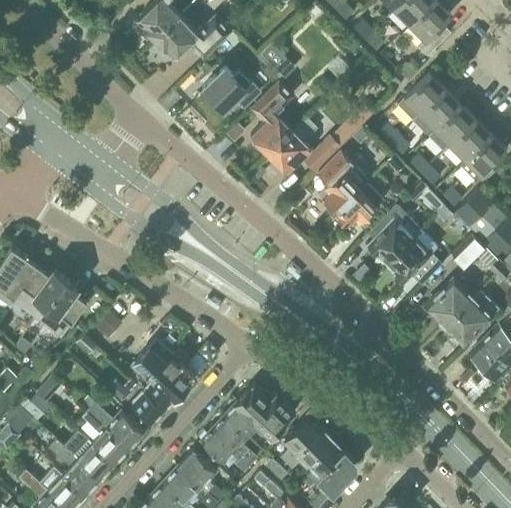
[(155,39),(180,14),(169,3),(171,0),(159,0),(138,21),(146,29),(146,33),(150,37),(154,37),(155,39)]
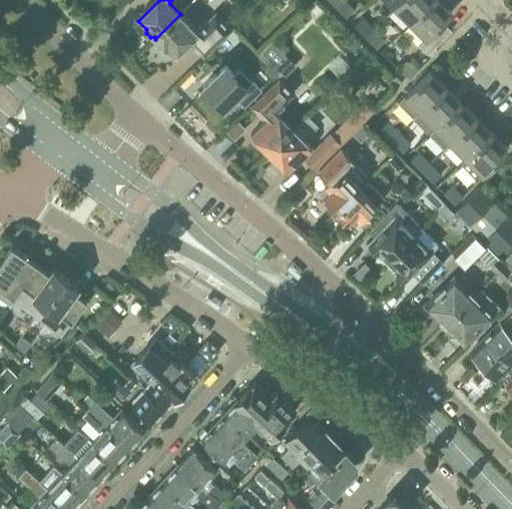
[(327,0),(336,8),(344,1),(343,0),(327,0)]
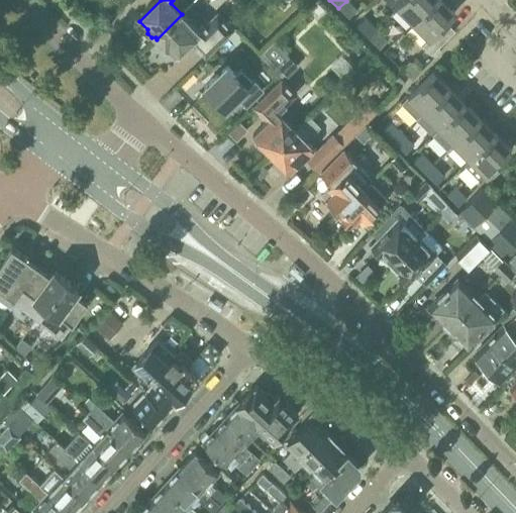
[(408,0),(388,0),(399,10),(408,0)]
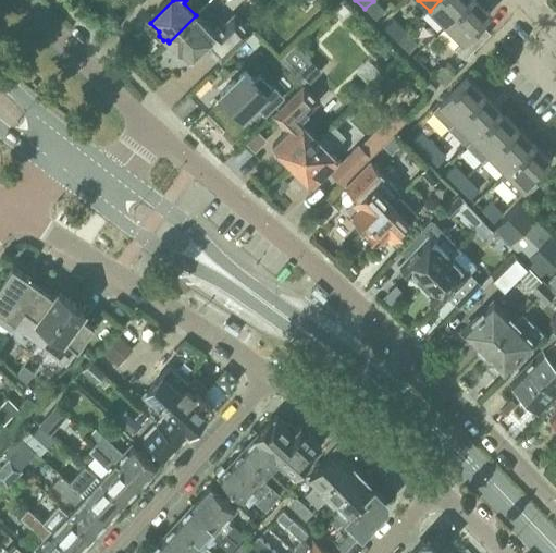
[(473,0),(440,0),(430,11),(446,27),(473,0)]
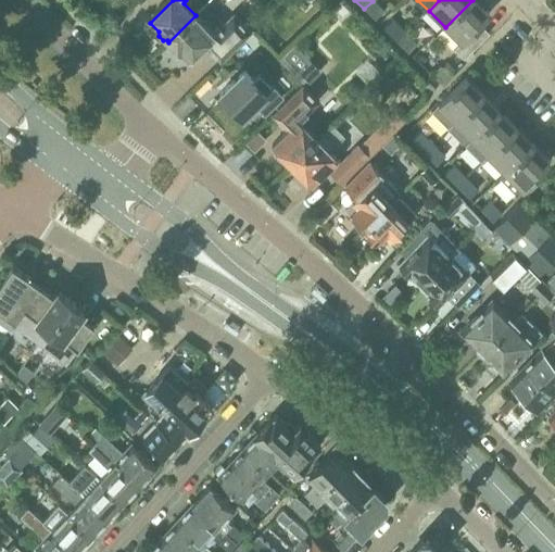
[(490,17),(472,0),(445,27),(462,45),(455,51),(465,61),(490,36),(480,26),(490,17)]
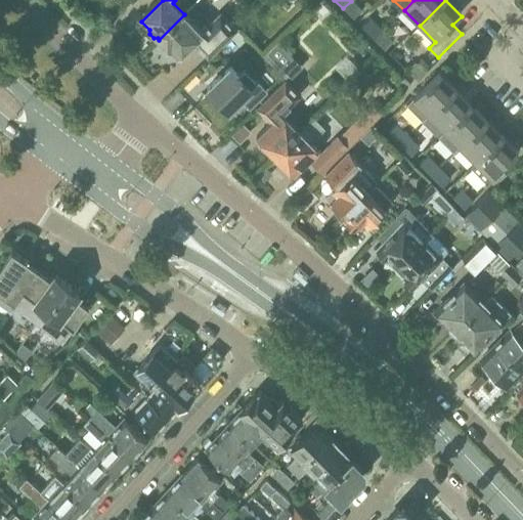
[(351,1),(343,8),(354,20),(362,12),(351,1)]
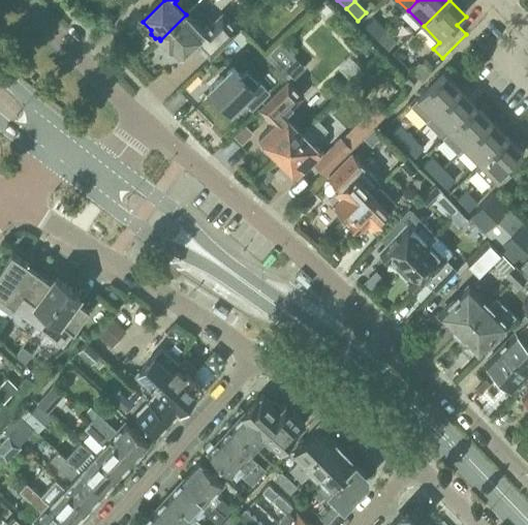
[(186,14),(160,40),(163,43),(163,47),(167,52),(172,52),(180,61),(195,45),(211,62),(240,34),(224,17),(205,35),(186,14)]
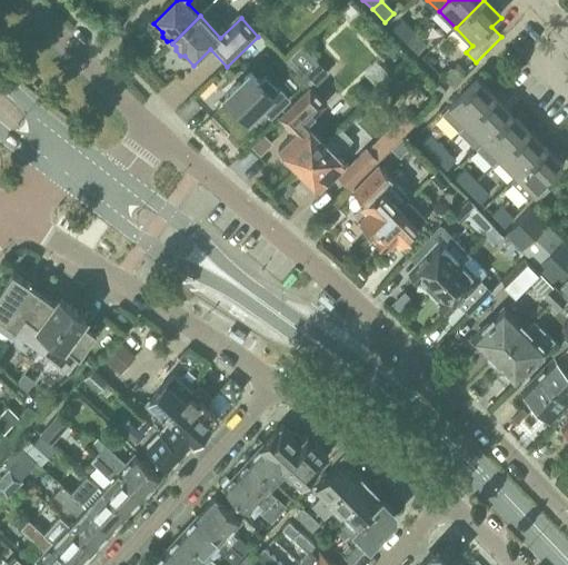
[(406,43),(415,35),(402,22),(394,31),(406,43)]
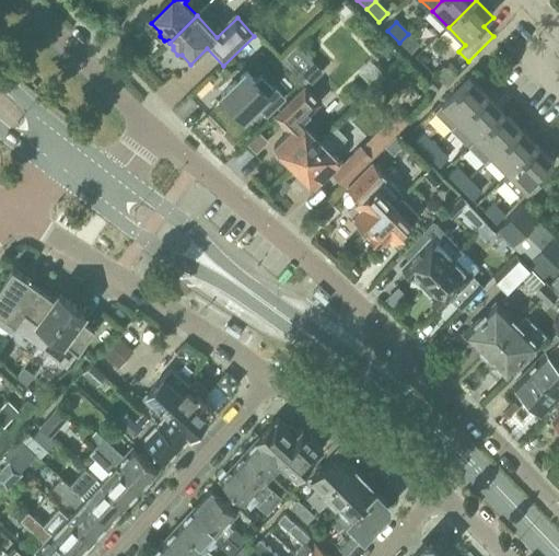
[(408,34),(399,43),(412,55),(421,46),(408,34)]
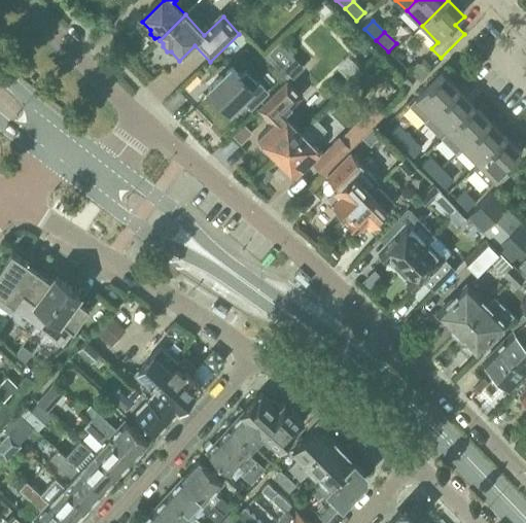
[(243,35),(237,41),(244,49),(251,43),(243,35)]
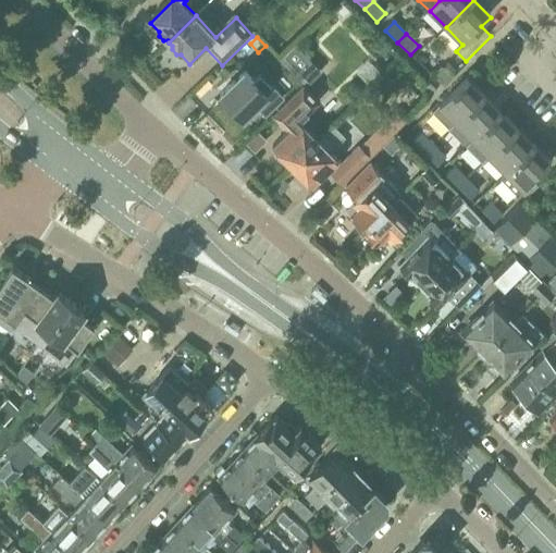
[(322,74),(297,48),(285,59),(311,85),(322,74)]
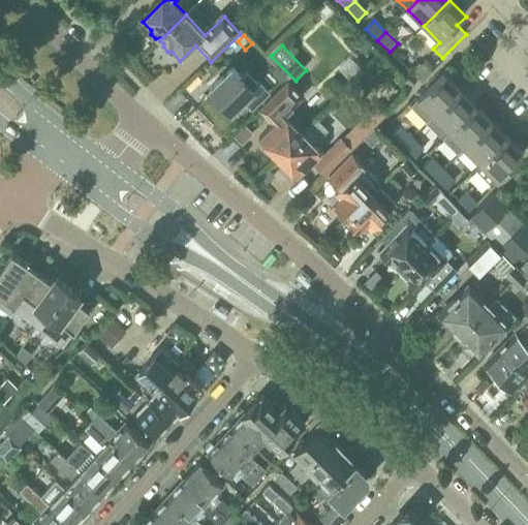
[(242,79),(239,75),(233,69),(211,91),(231,112),(243,100),(253,111),(270,94),(248,72),(242,79)]
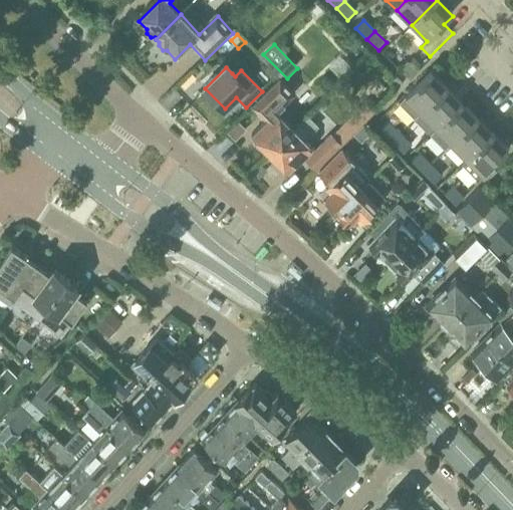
[(416,121),(447,89),(431,73),(400,104),(416,121)]
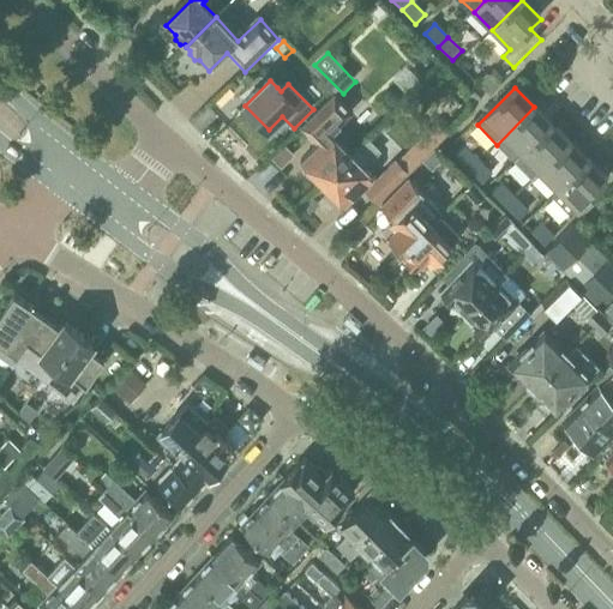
[(324,186),(353,157),(342,148),(348,142),(337,131),(354,115),(336,97),(302,130),(319,146),(302,164),(312,174),(313,178),(317,182),(320,182),(324,186)]
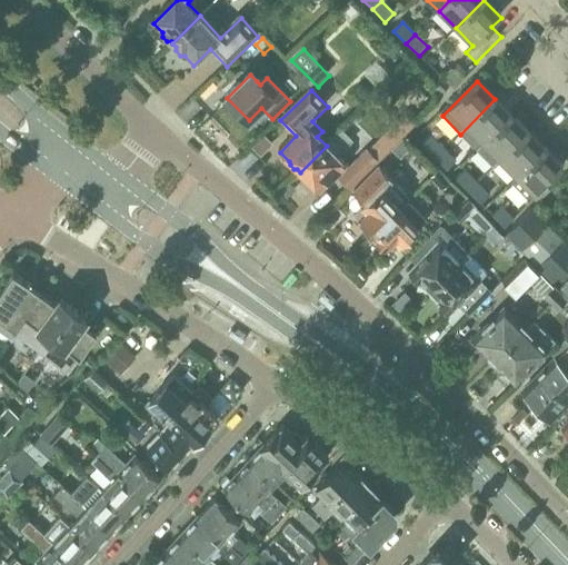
[(495,99),(467,127),(484,145),(511,116),(495,99)]
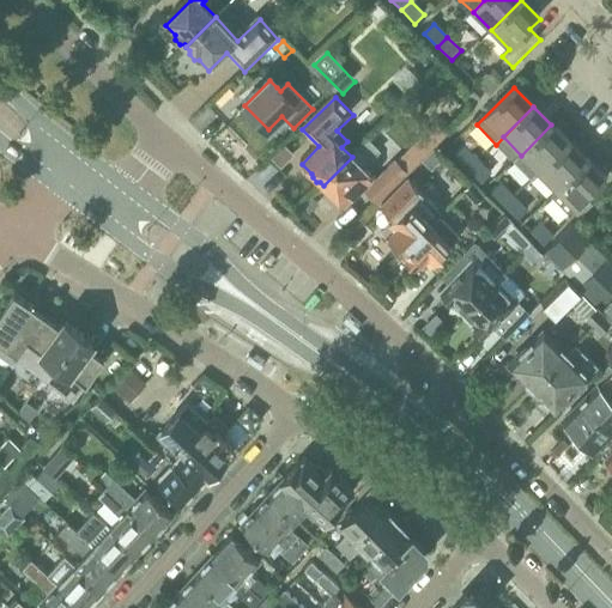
[(551,125),(521,156),(514,162),(533,181),(540,174),(570,144),(551,125)]
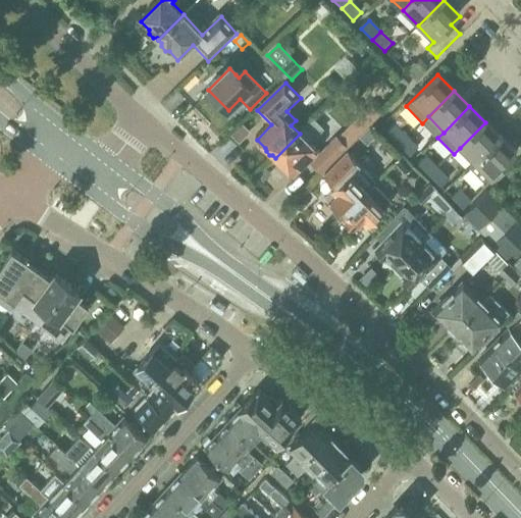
[(300,134),(275,158),(277,160),(277,163),(281,167),(284,168),(294,176),(318,152),(311,145),(324,132),(313,121),(300,134)]
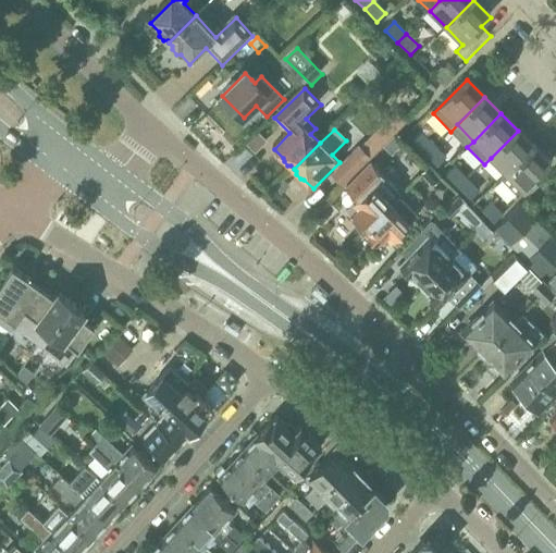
[(518,131),(491,158),(507,174),(534,147),(518,131)]
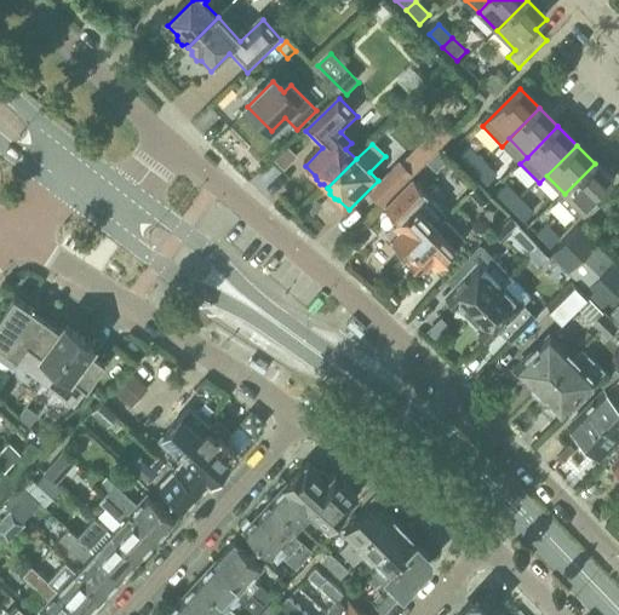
[(474,173),(483,164),(470,149),(460,159),(474,173)]
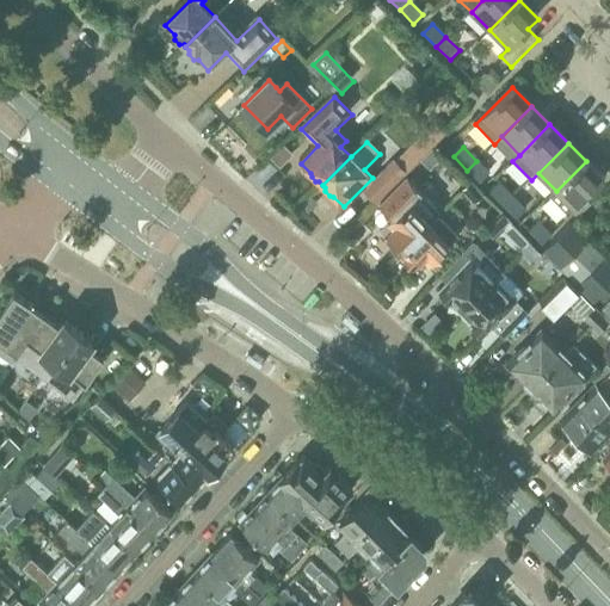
[(431,148),(419,161),(429,169),(441,158),(431,148)]
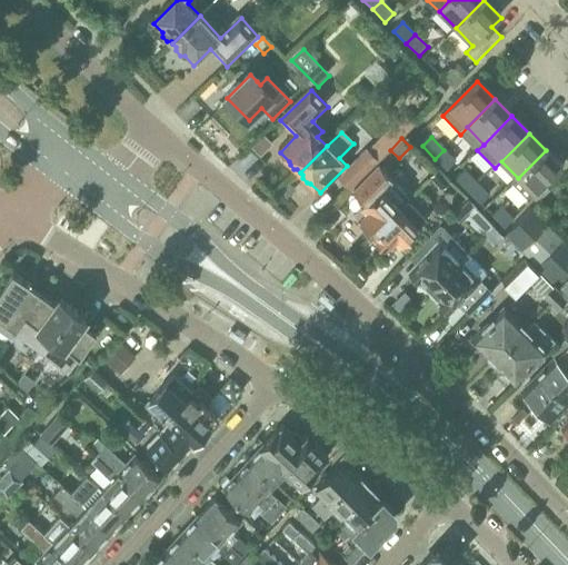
[(444,150),(435,159),(448,171),(457,162),(444,150)]
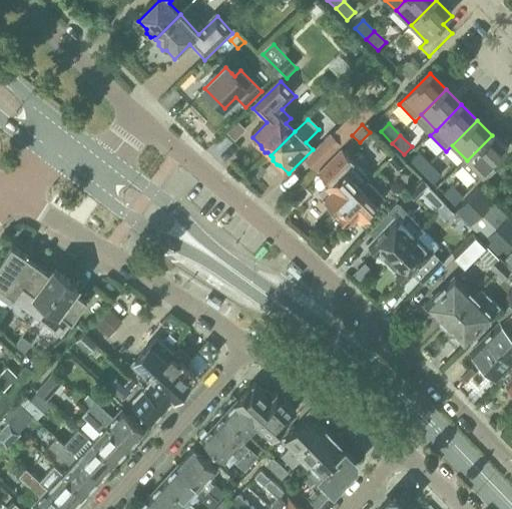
[(467,160),(461,166),(477,182),(508,151),(492,135),(467,160)]
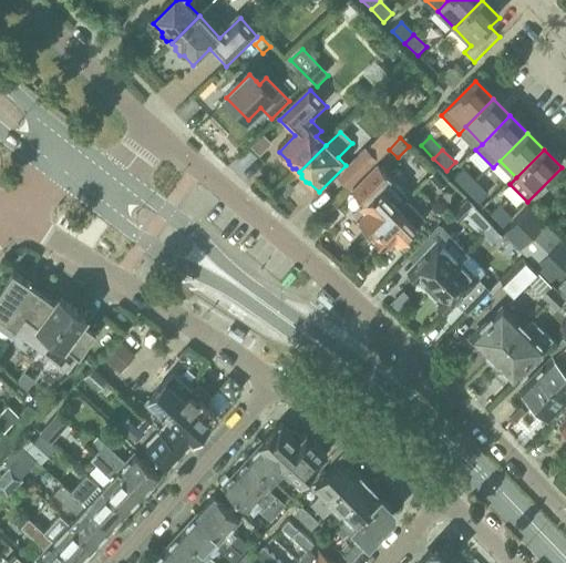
[(366,151),(338,178),(349,191),(378,163),(366,151)]
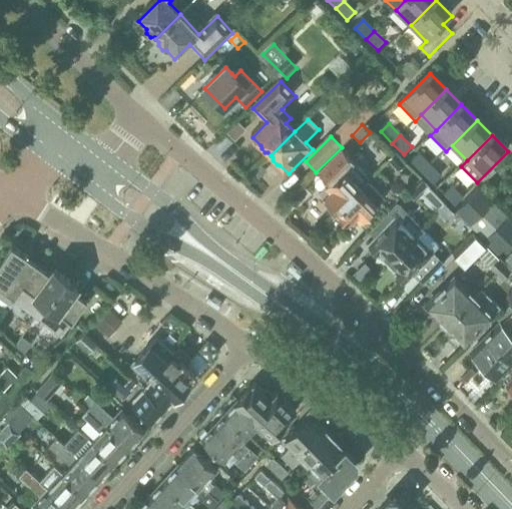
[(369,182),(371,181),(355,164),(356,163),(344,151),(320,174),(331,185),(326,190),(331,195),(324,201),(337,214),(369,182)]
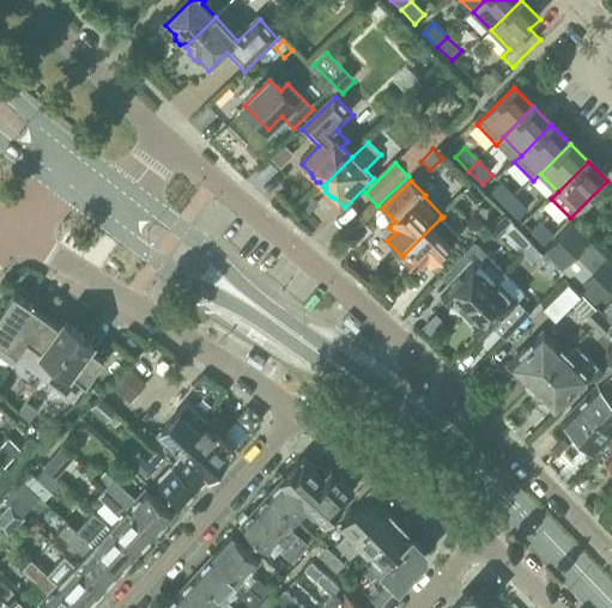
[(489,196),(477,184),(466,194),(478,207),(489,196)]
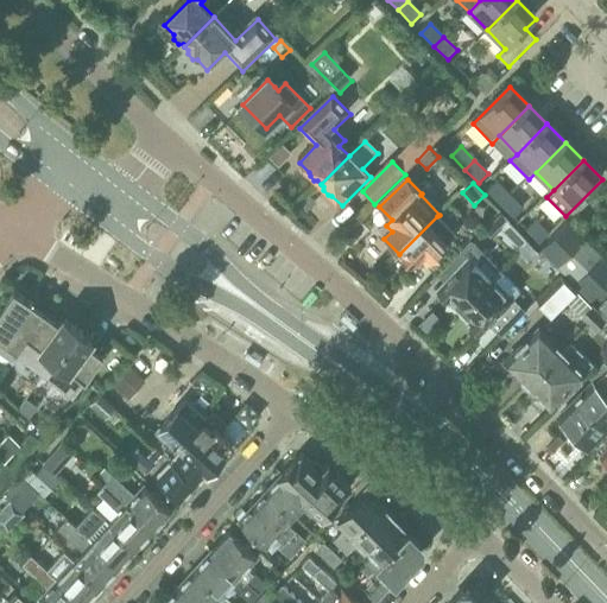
[(501,205),(511,196),(497,183),(487,192),(501,205)]
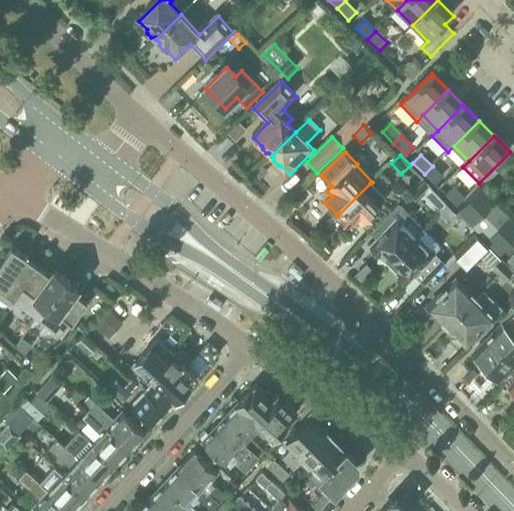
[(433,166),(424,174),(436,186),(444,178),(433,166)]
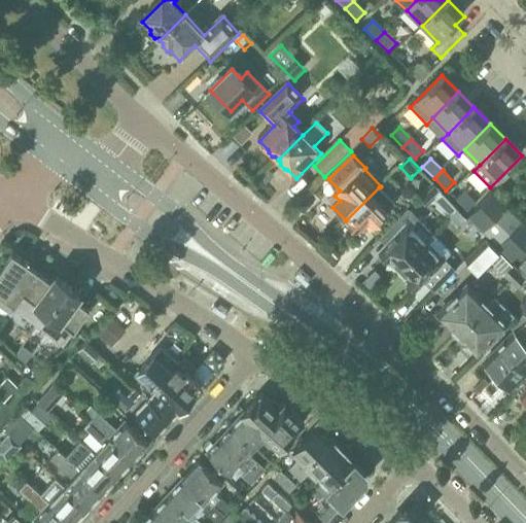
[(432,185),(419,200),(428,208),(442,194),(432,185)]
